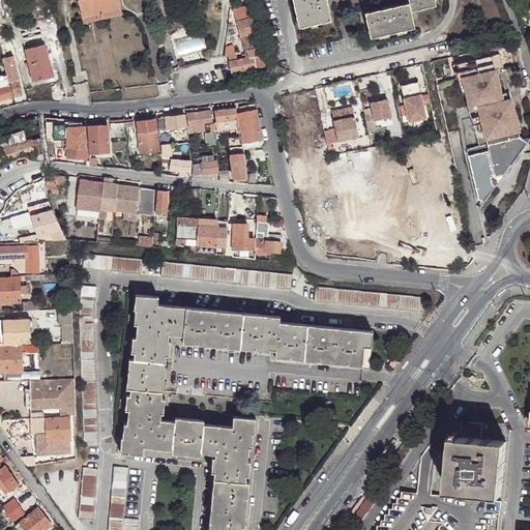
[(101,8),(98,0),(77,0),(82,13),(101,8)]
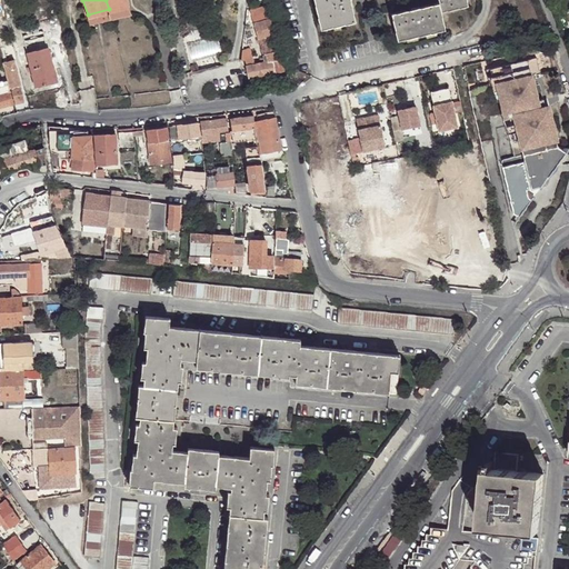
[(106,0),(109,9),(129,5),(128,0),(106,0)]
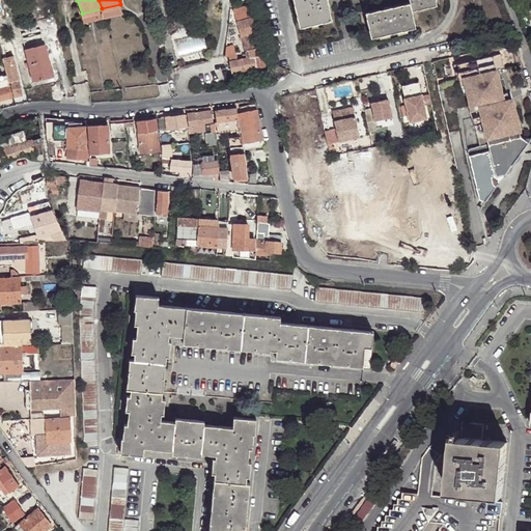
[(294,0),(300,27),(332,20),(327,0),(294,0)]
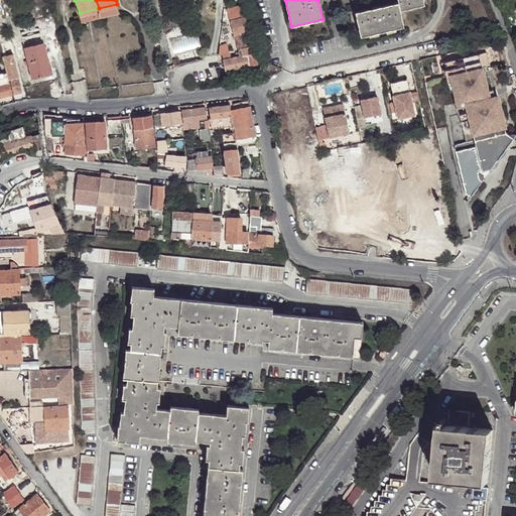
[(397,0),(398,3),(400,9),(424,4),(422,0),(397,0)]
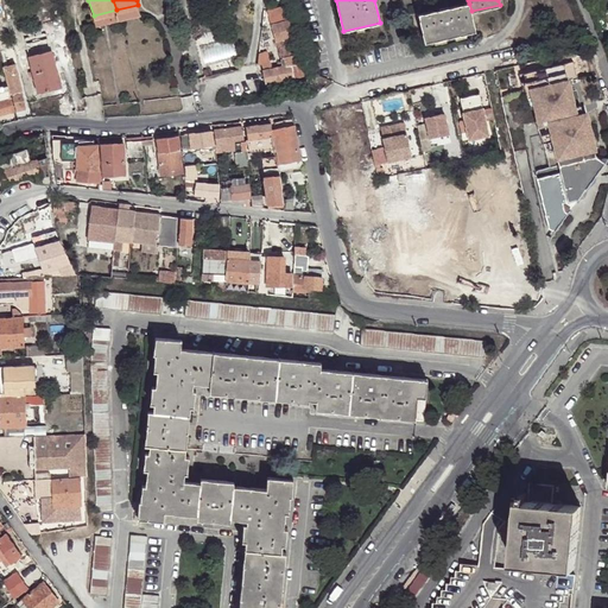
[(475,31),(472,11),(469,4),(418,14),(425,43),(475,31)]
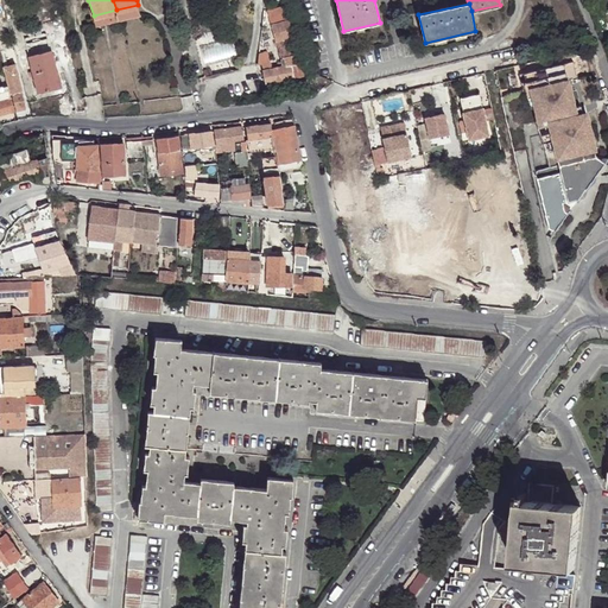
[(138,5),(116,10),(118,17),(140,11),(138,5)]
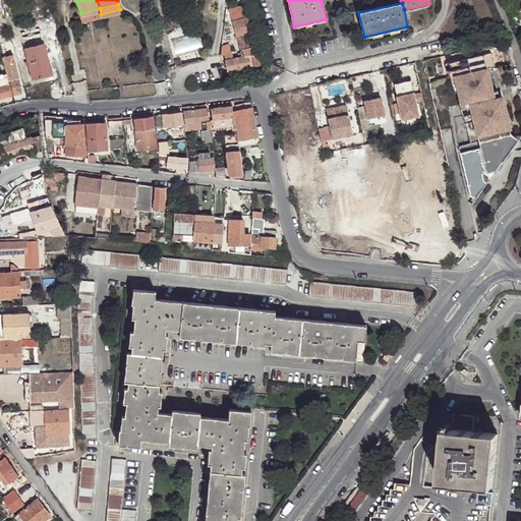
[(239,18),(246,17),(244,5),(236,6),(239,18)]
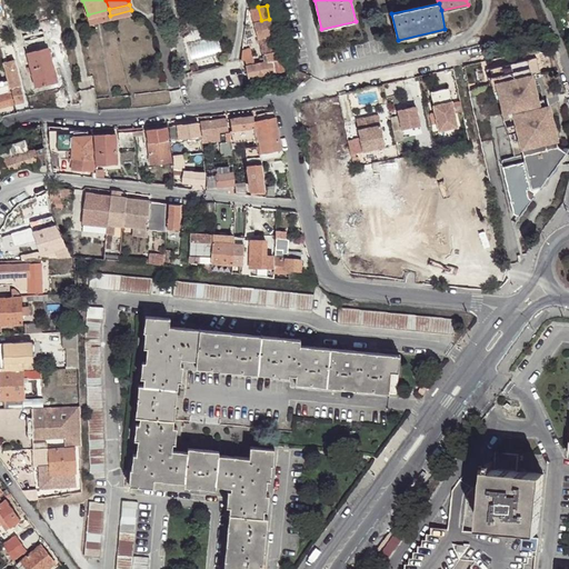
[(109,9),(88,15),(90,21),(110,16),(109,9)]
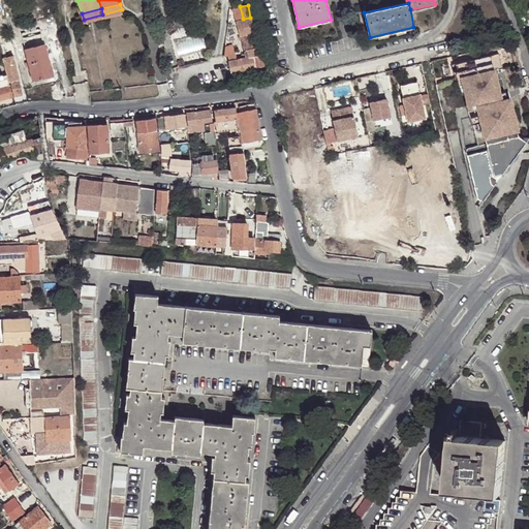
[(248,34),(254,32),(250,18),(243,19),(236,21),(240,36),(248,34)]
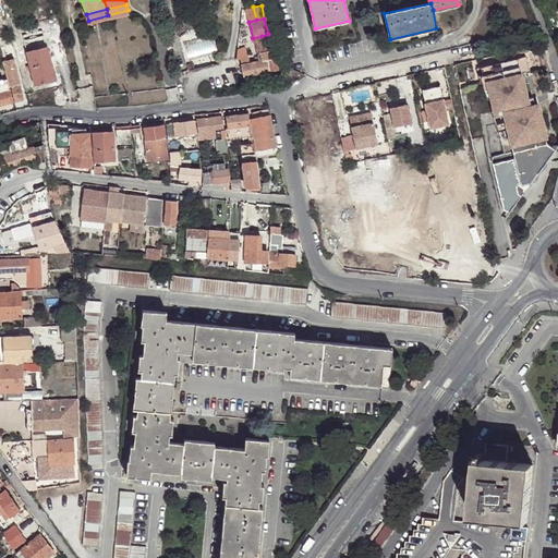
[(34,85),(46,81),(43,68),(50,67),(51,65),(46,44),(43,34),(23,38),(26,51),(31,69),(34,85)]
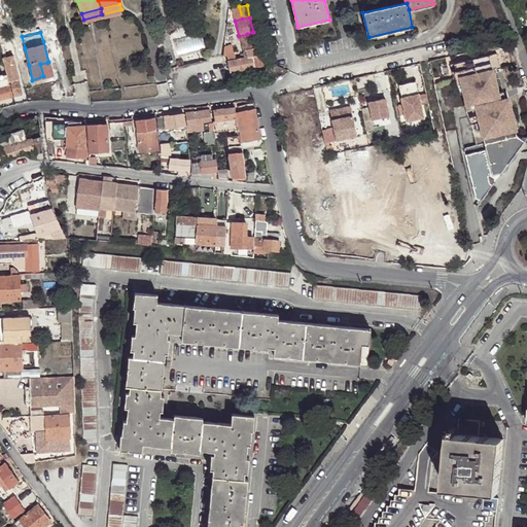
[(250,49),(257,48),(253,32),(247,34),(250,49)]
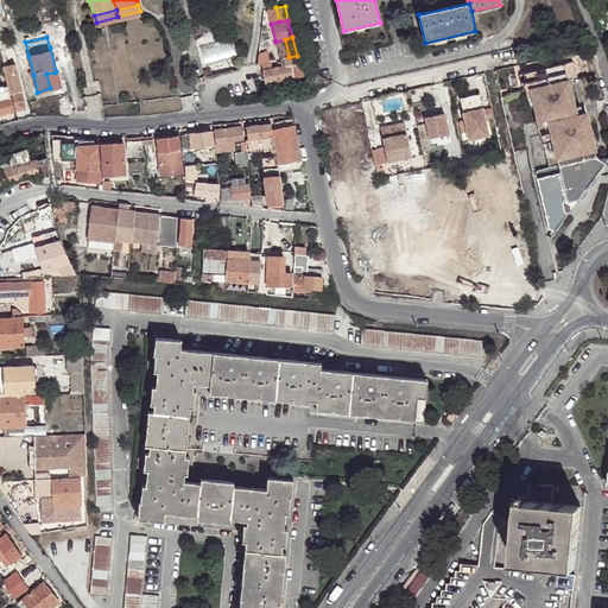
[(285,58),(289,57),(285,39),(276,42),(283,67),(286,67),(285,58)]
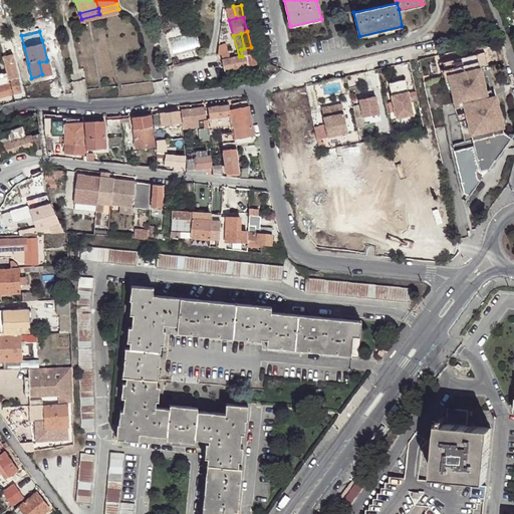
[(225,42),(217,44),(220,55),(228,53),(225,42)]
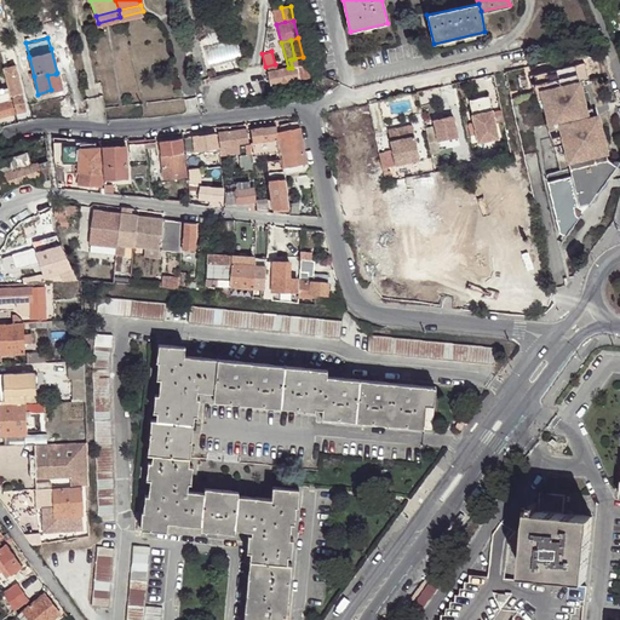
[(29,78),(34,76),(29,57),(23,58),(29,78)]
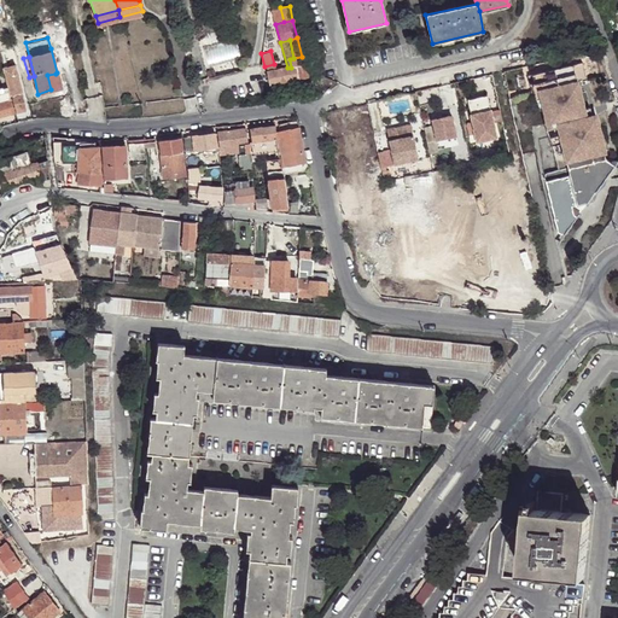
[(308,77),(302,57),(293,58),(290,59),(291,68),(287,68),(268,71),(270,85),(290,81),(298,79),(308,77)]
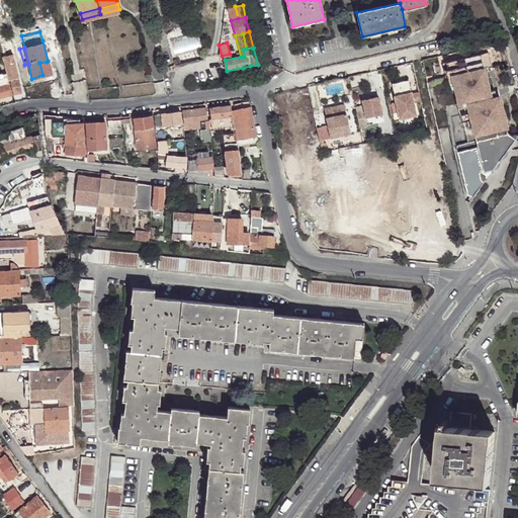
[(262,65),(258,48),(253,48),(258,65),(262,65)]
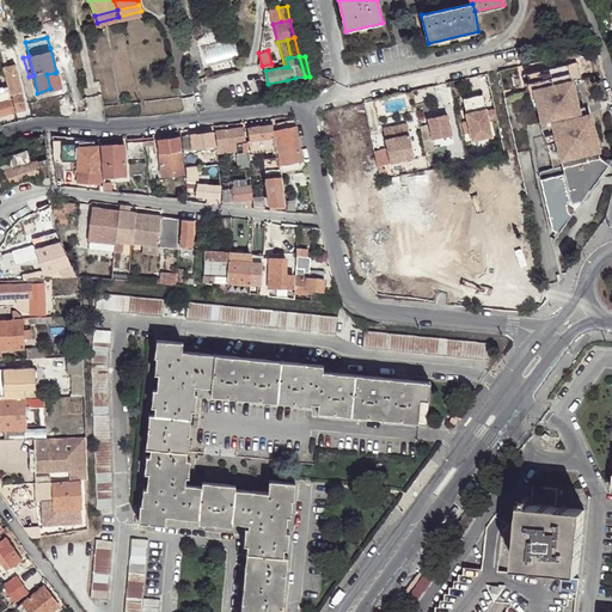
[(1,66),(10,93),(17,110),(25,108),(17,79),(13,63),(1,66)]
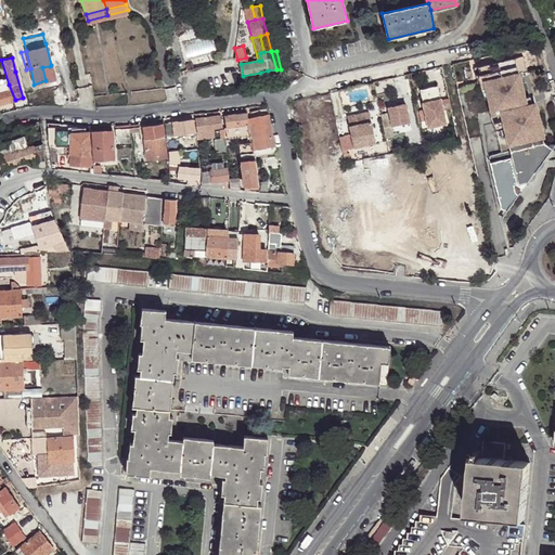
[(510,153),(543,145),(534,105),(532,106),(525,107),(524,99),(518,76),(527,74),(524,57),(477,68),(479,77),(483,76),(485,84),(501,154),(489,156),(487,159),(489,165),(511,159),(510,153)]
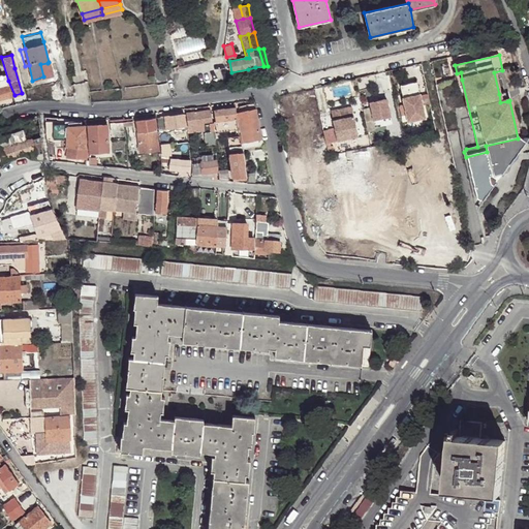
[(40,64),(43,76),(51,75),(48,63),(40,64)]
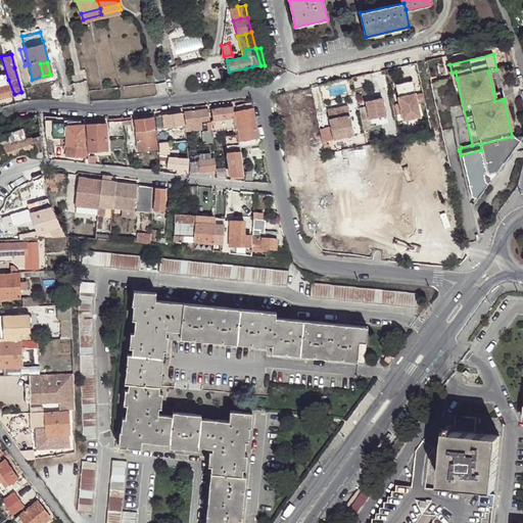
[(449,80),(457,79),(456,72),(452,73),(449,64),(446,64),(449,80)]
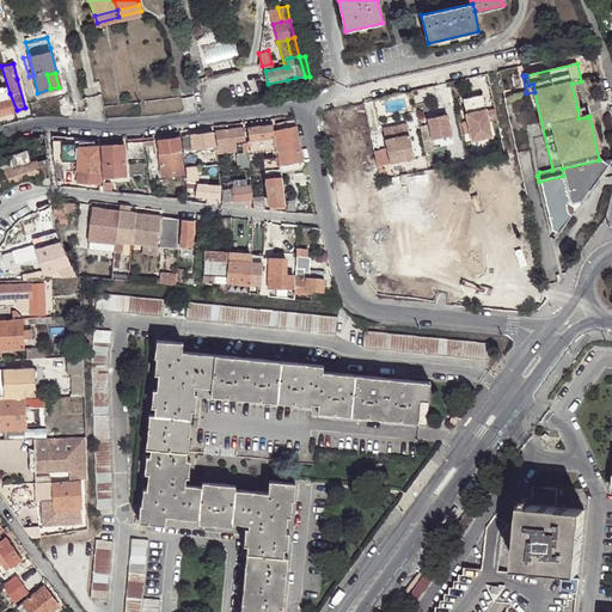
[(8,98),(0,101),(0,114),(12,110),(8,98)]
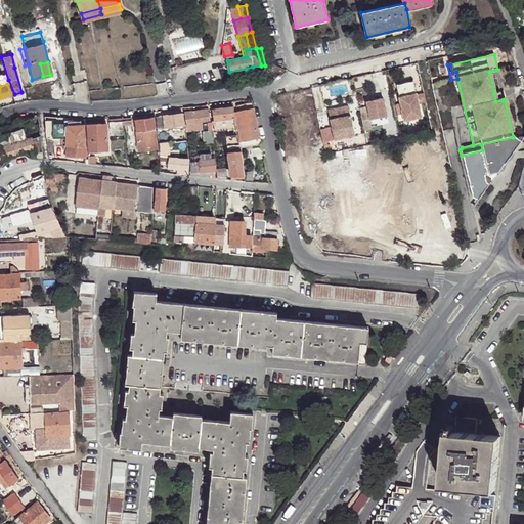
[(415,92),(397,96),(402,120),(420,116),(415,92)]
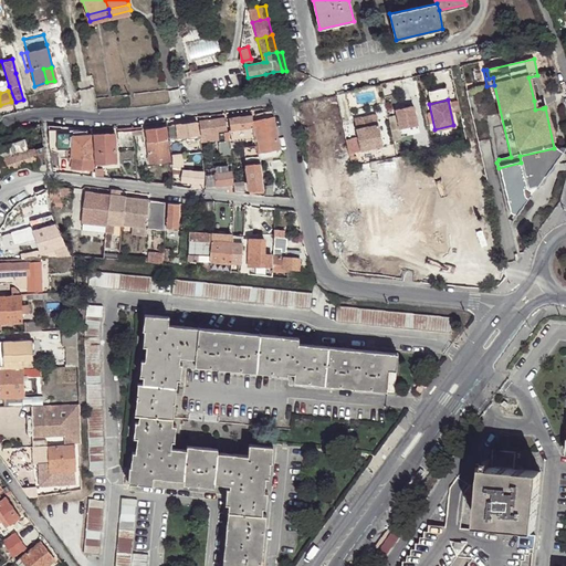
[(394,108),(398,128),(417,124),(412,105),(394,108)]
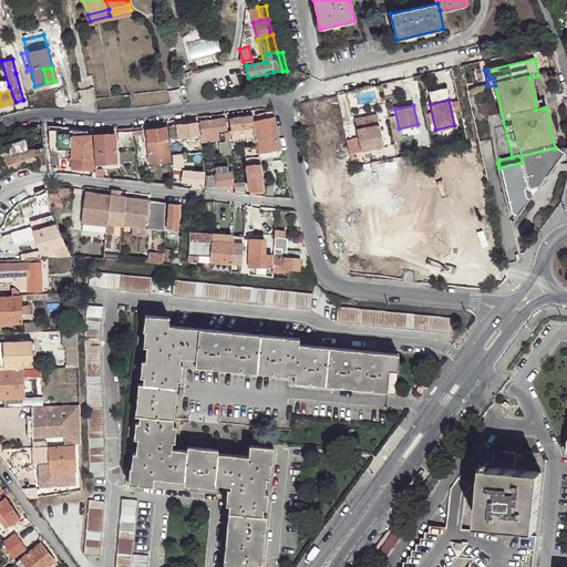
[(257,121),(274,117),(272,111),(256,114),(257,121)]
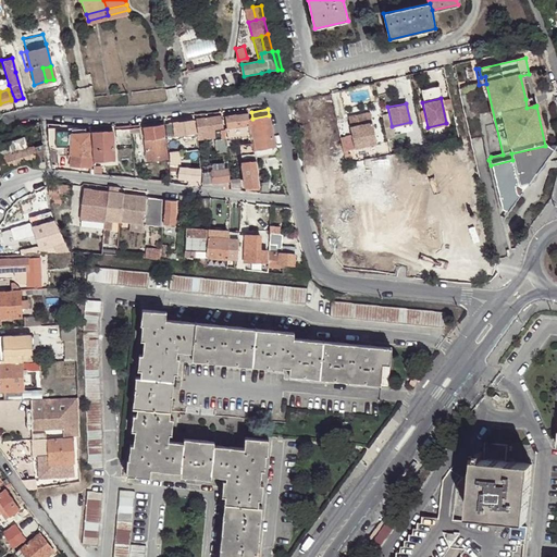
[(206,120),(205,114),(195,115),(197,133),(195,133),(196,140),(213,139),(223,137),(221,118),(206,120)]
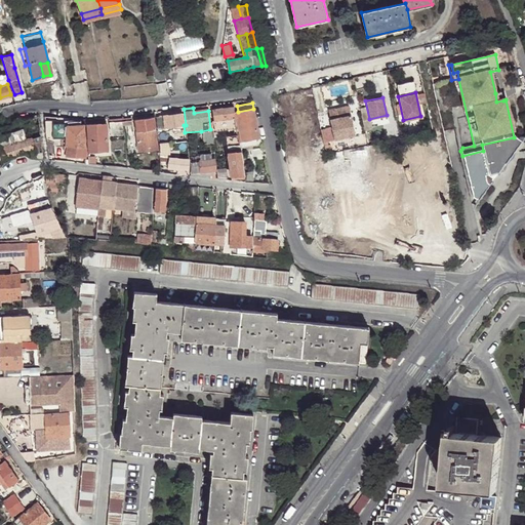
[(234,118),(233,108),(212,110),(213,120),(230,118),(234,118)]
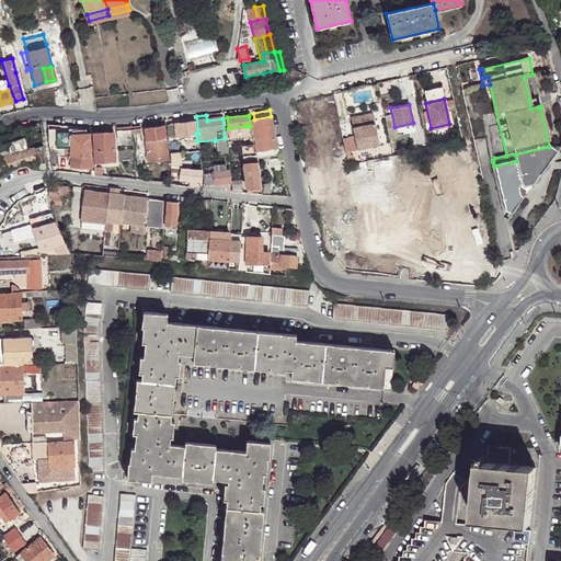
[(275,139),(271,116),(254,119),(252,119),(256,142),(275,139)]
